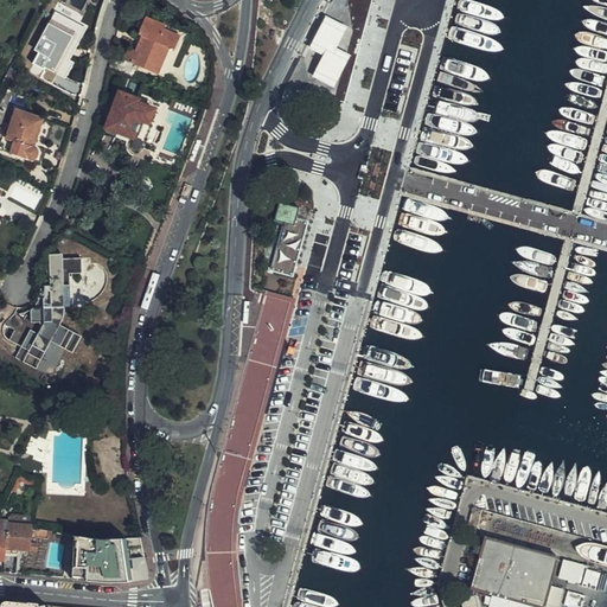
[(338,0),(334,13),(356,20),(347,45),(362,55),(375,0),(338,0)]
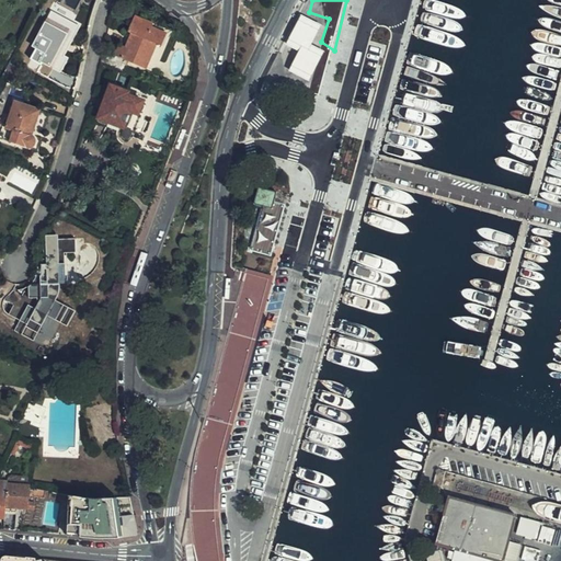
[(321,42),(329,19),(309,12),(288,47),(304,52),(295,76),(317,83),(334,50),(321,42)]
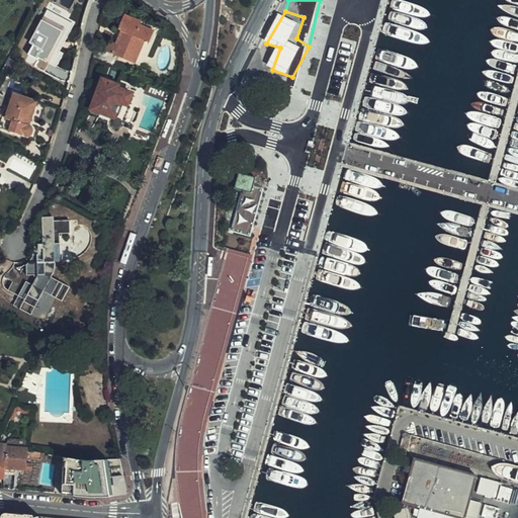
[(61,17),(51,12),(45,23),(41,21),(30,42),(33,44),(28,54),(38,60),(39,57),(56,66),(62,54),(55,50),(67,26),(59,21),(61,17)]
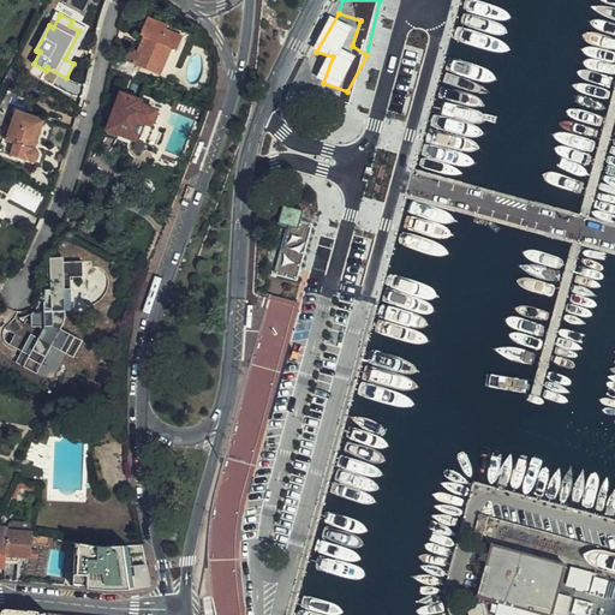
[(114,55),(112,67),(136,77),(141,66),(160,75),(171,47),(175,49),(180,36),(165,29),(166,25),(148,18),(141,35),(143,36),(137,52),(130,48),(125,59),(114,55)]
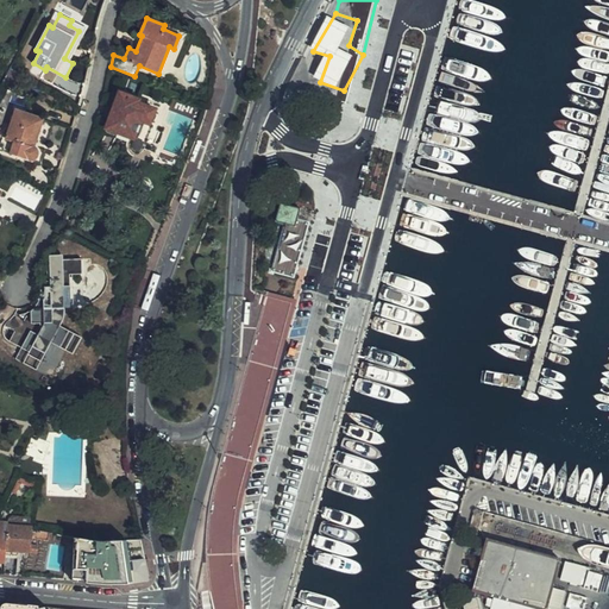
[(20,74),(10,68),(2,82),(13,88),(20,74)]
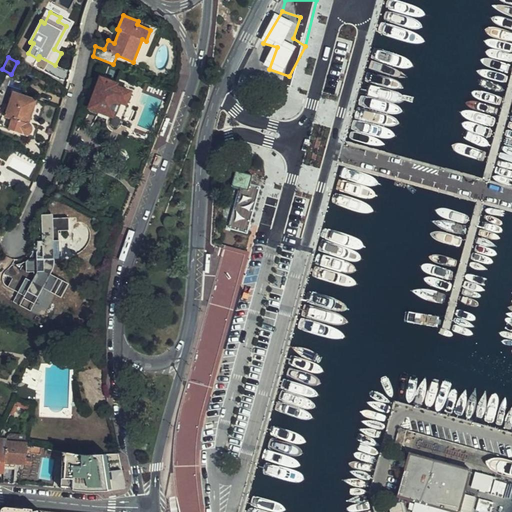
[(89,108),(98,112),(99,111),(119,119),(130,92),(115,86),(114,83),(103,79),(98,83),(95,91),(93,97),(89,108)]
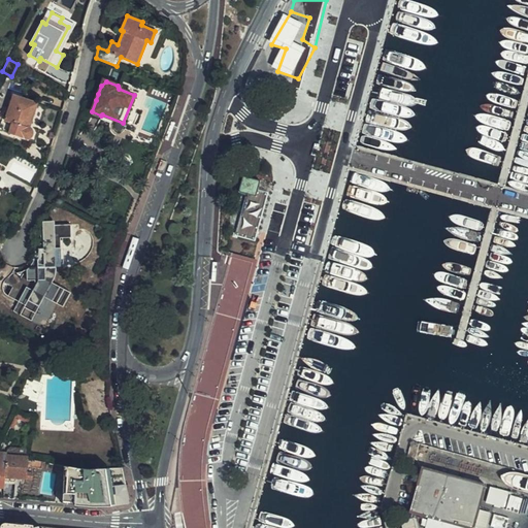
[(29,127),(37,103),(13,94),(5,119),(12,121),(9,132),(25,137),(29,136),(31,134),(32,131),(29,127)]
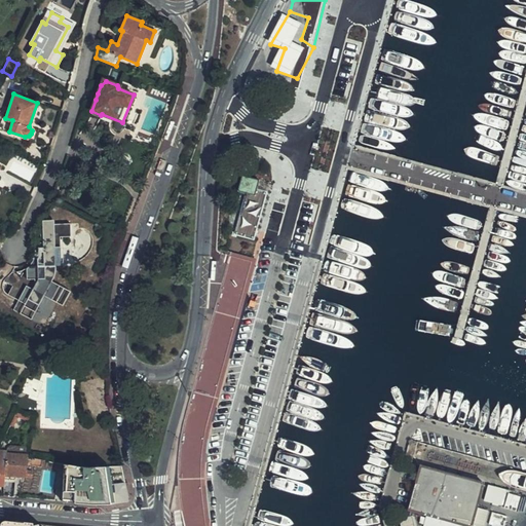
[(254,237),(265,196),(256,193),(257,188),(259,180),(242,175),(239,189),(246,191),(235,232),(254,237)]
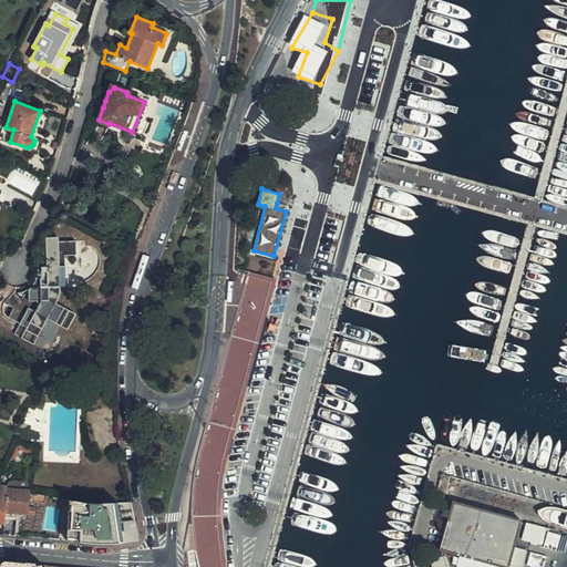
[(276,208),(286,212),(287,206),(277,203),(276,208)]
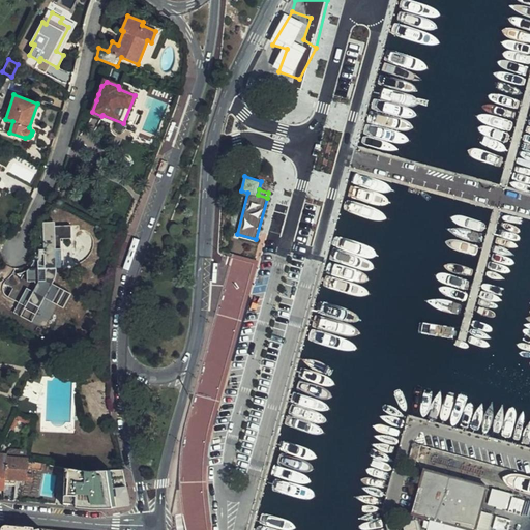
[(233,367),(257,258),(224,252),(211,308),(218,311),(207,362),(233,367)]
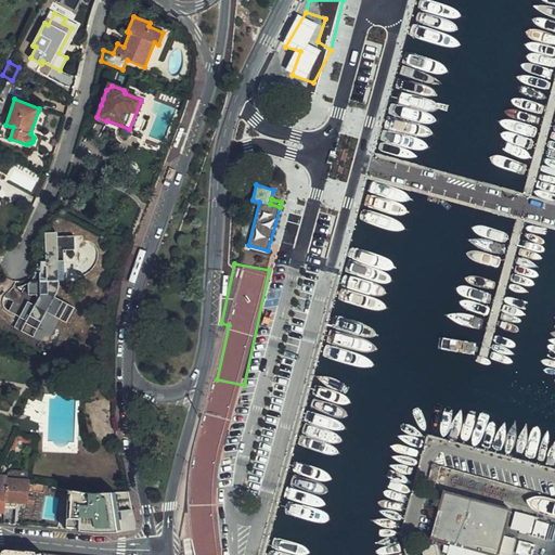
[(66,326),(65,322),(60,319),(69,294),(52,287),(55,280),(55,279),(46,274),(31,307),(28,306),(21,321),(37,328),(33,338),(54,348),(59,337),(62,334),(66,326)]
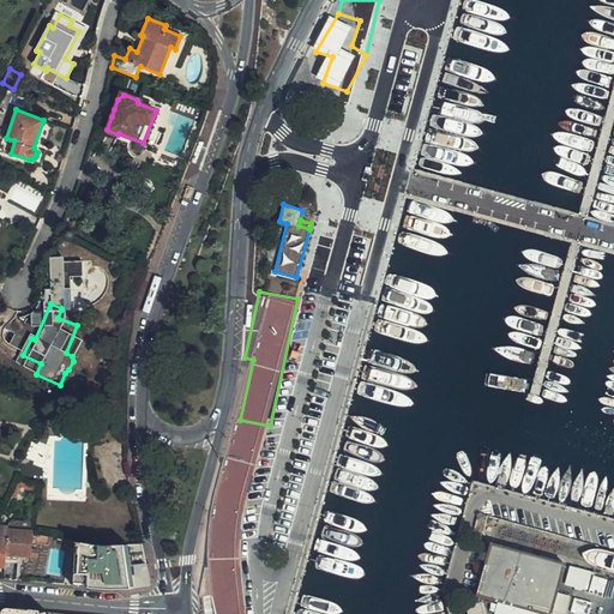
[(58,318),(77,325),(80,319),(61,309),(58,318)]
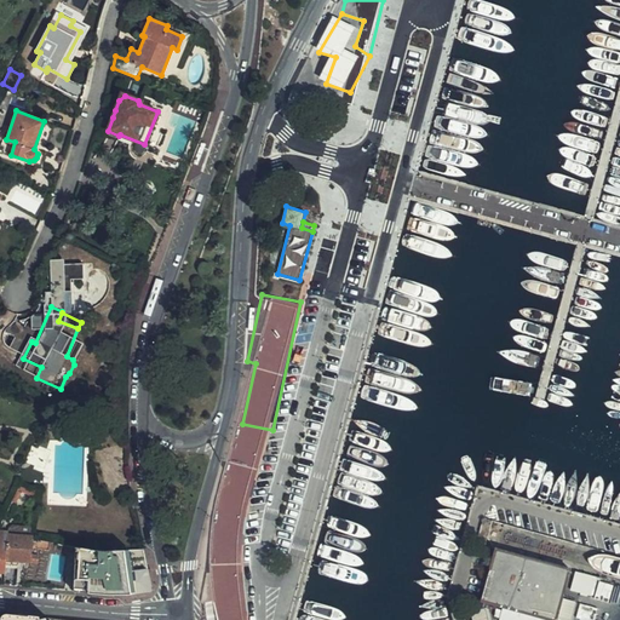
[(21,486),(12,501),(16,503),(22,491),(34,492),(35,487),(21,486)]
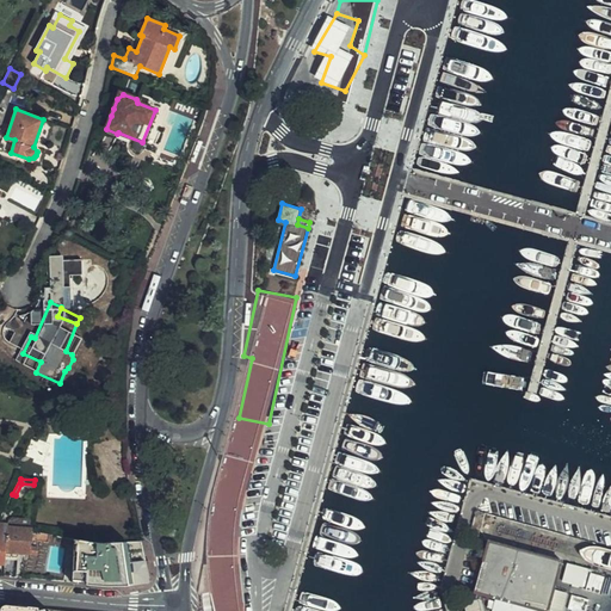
[(489,541),(561,561),(592,569),(599,544),(497,514),(489,541)]
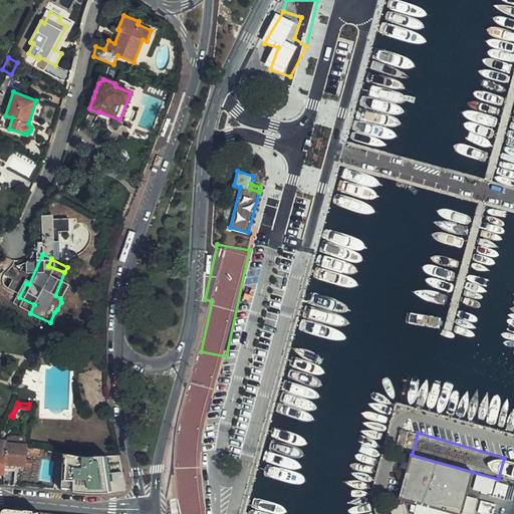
[(4,465),(15,465),(18,443),(22,444),(23,437),(6,435),(6,442),(4,465)]
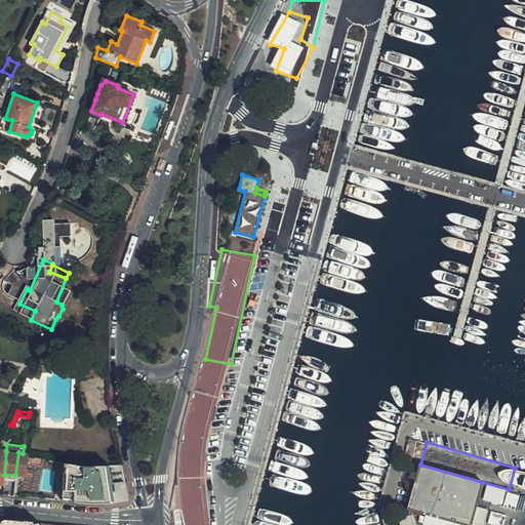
[(41,463),(42,457),(29,455),(27,453),(23,453),(18,452),(15,475),(31,476),(31,470),(30,470),(31,463),(41,463)]
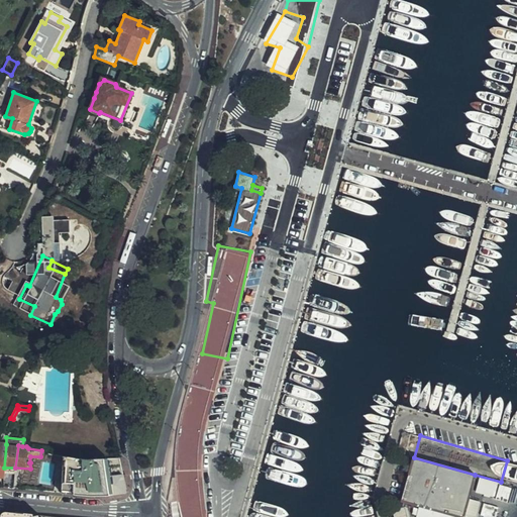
[(126,492),(118,457),(79,457),(64,455),(63,463),(63,473),(62,493),(109,494),(126,492)]
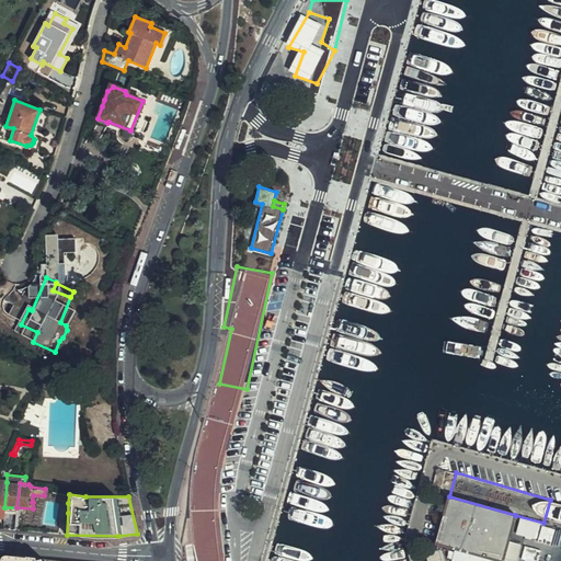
[(503,560),(515,515),(449,496),(437,542),(503,560)]
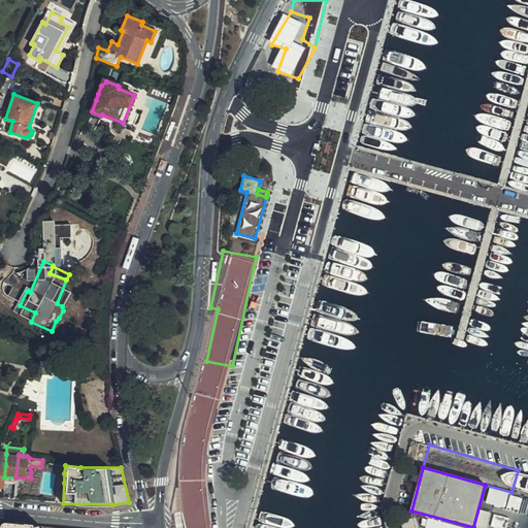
[(492,487),(488,502),(503,506),(507,491),(492,487)]
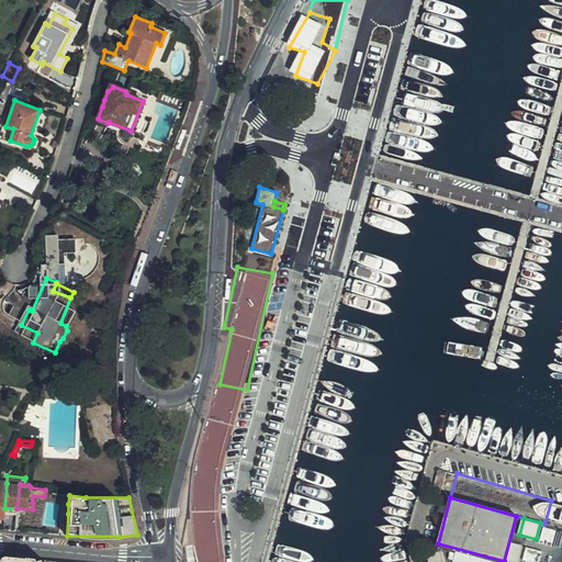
[(544,527),(541,538),(552,541),(555,530),(544,527)]
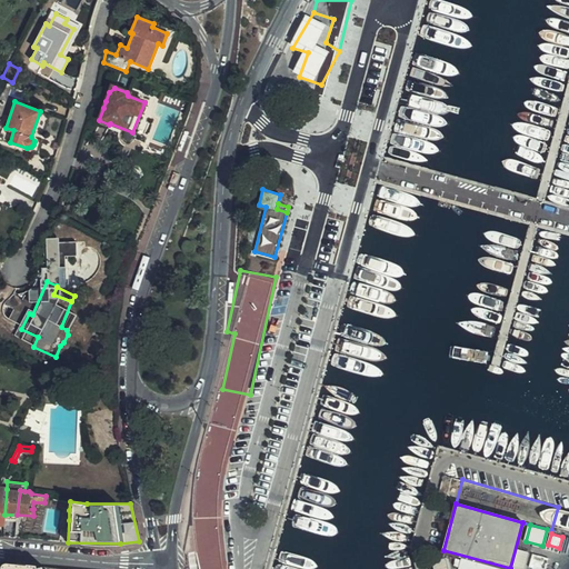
[(448,568),(446,558),(433,560),(436,568),(448,568)]
